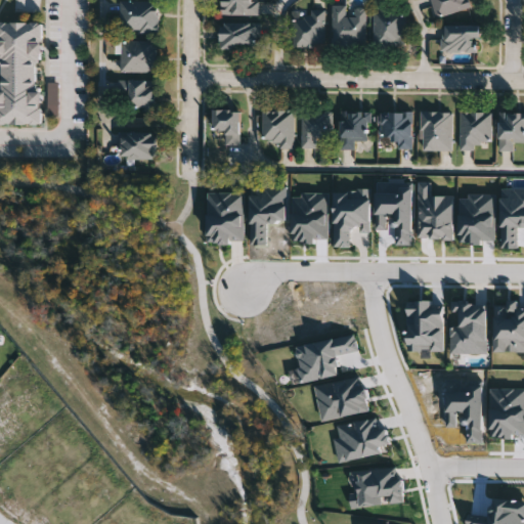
[(121,0),(160,0),(160,31),(121,31),(121,0)]
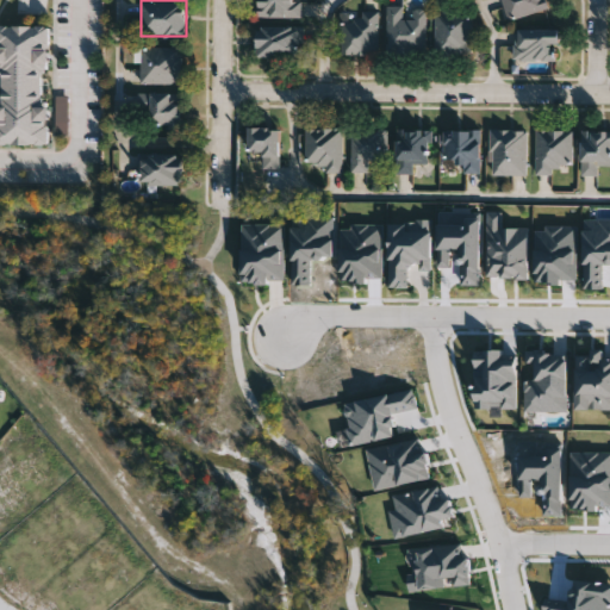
[(303,0),(303,16),(260,16),(260,0),(303,0)]
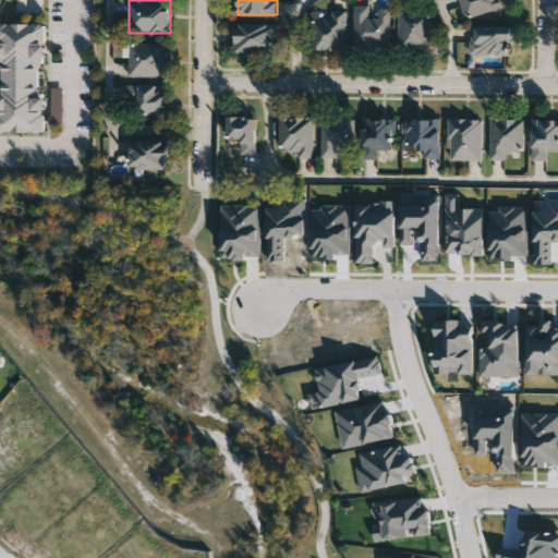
[(500,0),(502,5),(465,20),(458,0),(500,0)]
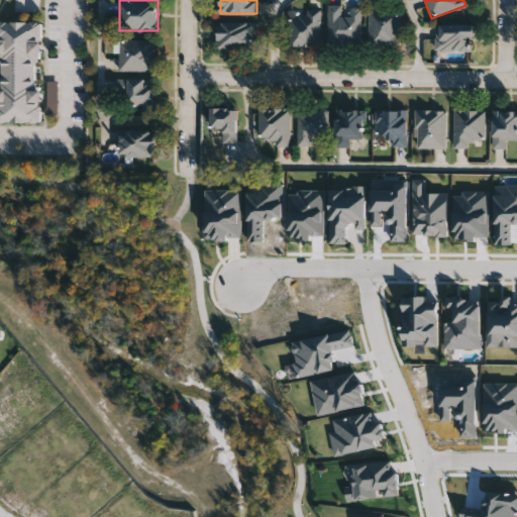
[(290,45),(290,15),(307,15),(307,4),(321,4),(321,45),(290,45)]
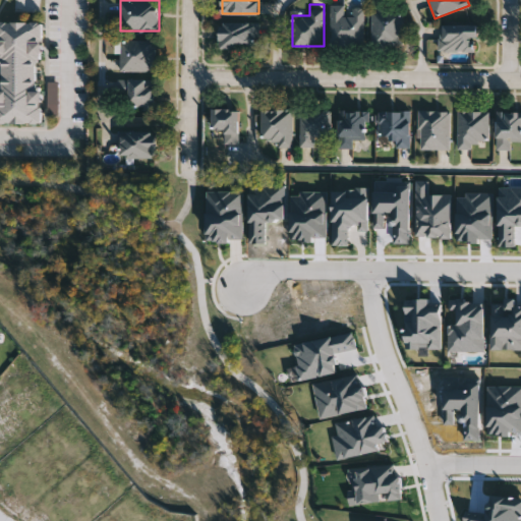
[(332,47),(332,5),(364,5),(364,47),(332,47)]
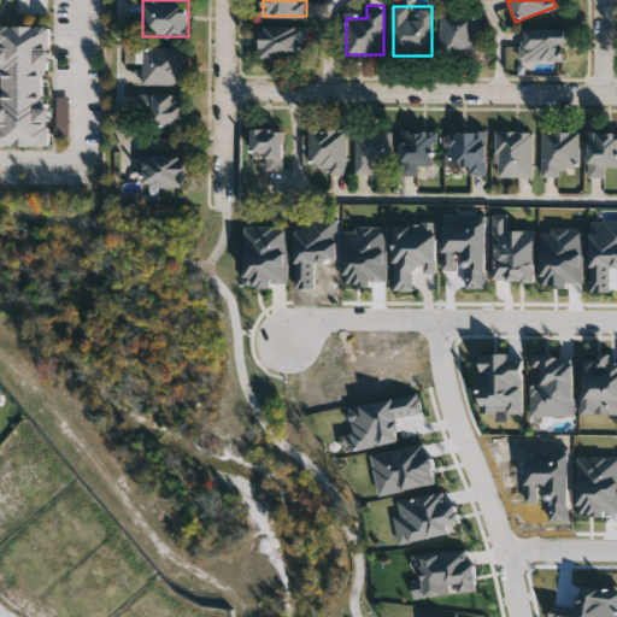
[(477,11),(477,54),(441,54),(441,11),(477,11)]
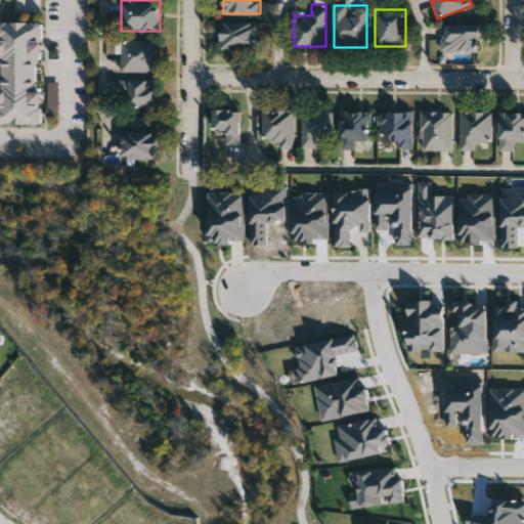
[(259,47),(223,47),(223,23),(259,23),(259,47)]
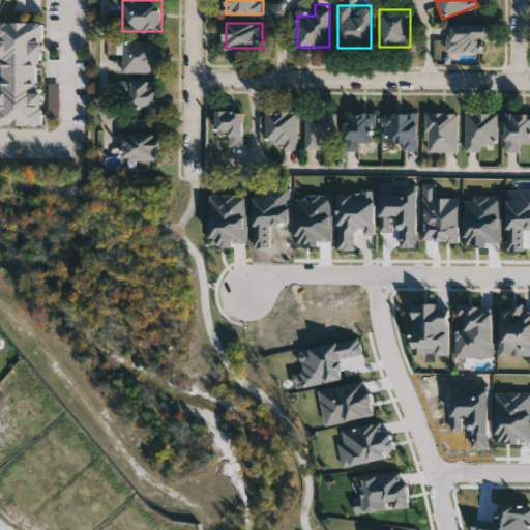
[(447,53),(447,24),(489,24),(489,36),(484,36),(484,53),(447,53)]
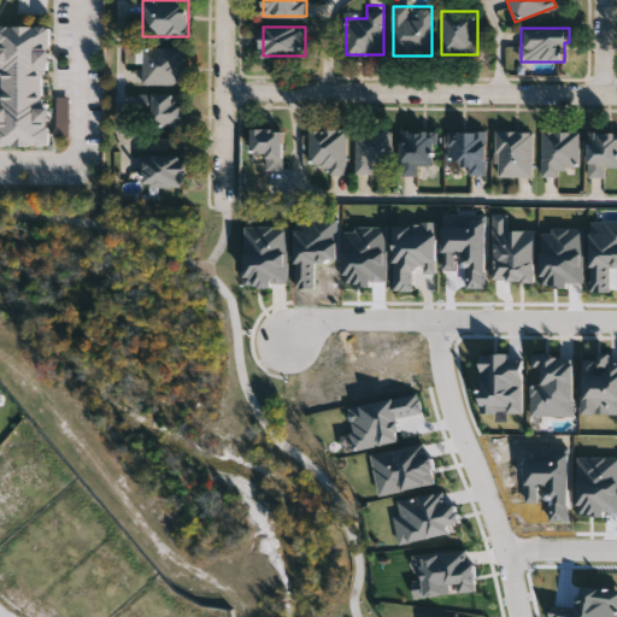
[(145,47),(187,47),(187,83),(145,83),(145,47)]
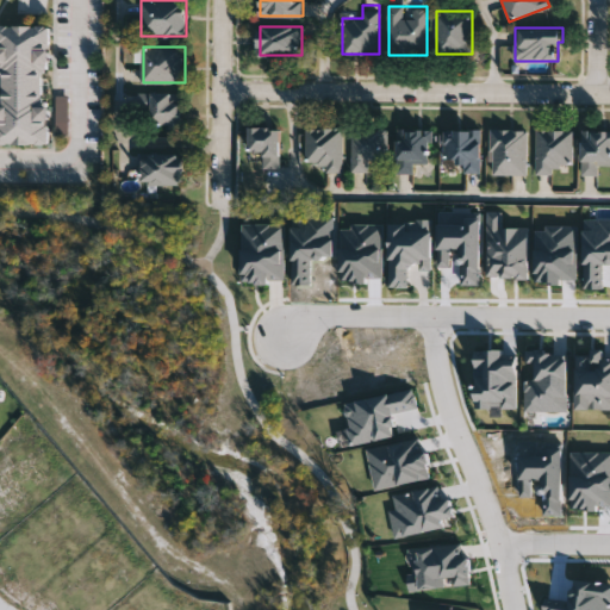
[(139,92),(185,92),(185,124),(153,124),(153,113),(139,113),(139,92)]
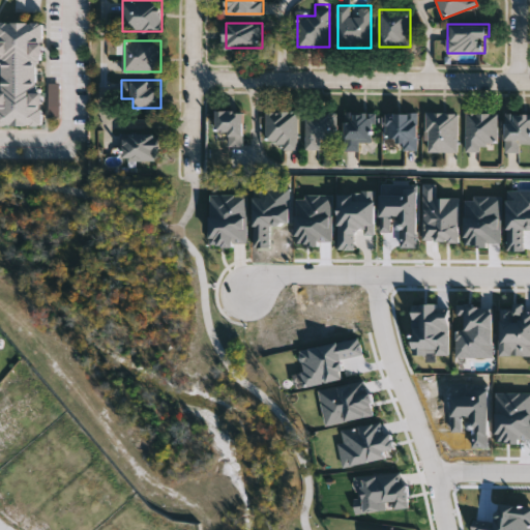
[(246,110),(246,145),(229,145),(229,130),(218,130),(218,110),(246,110)]
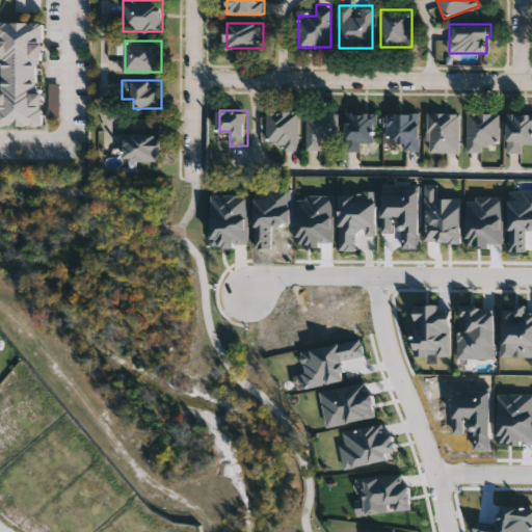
[(300,147),(269,147),(269,110),(300,110),(300,147)]
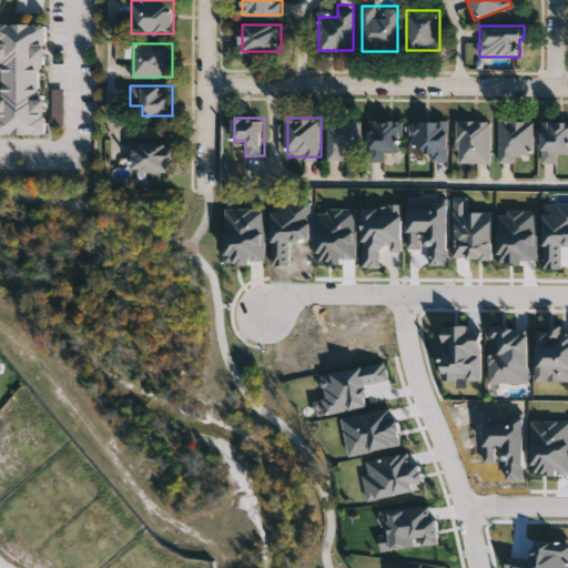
[(362,148),(348,148),(348,159),(327,159),(327,118),(362,118),(362,148)]
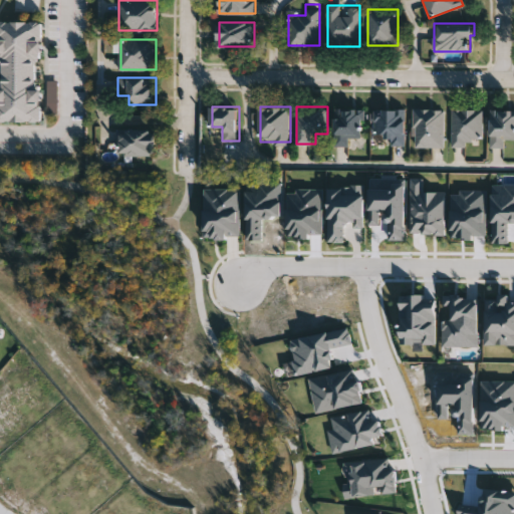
[(335,146),(335,108),(362,108),(362,136),(349,136),(349,146),(335,146)]
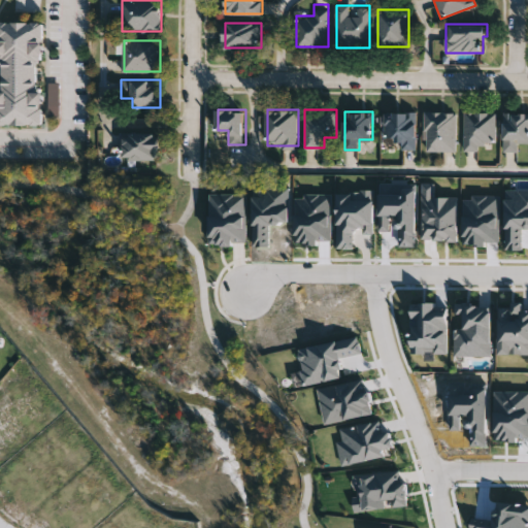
[(385,139),(385,111),(418,111),(418,149),(402,149),(402,139),(385,139)]
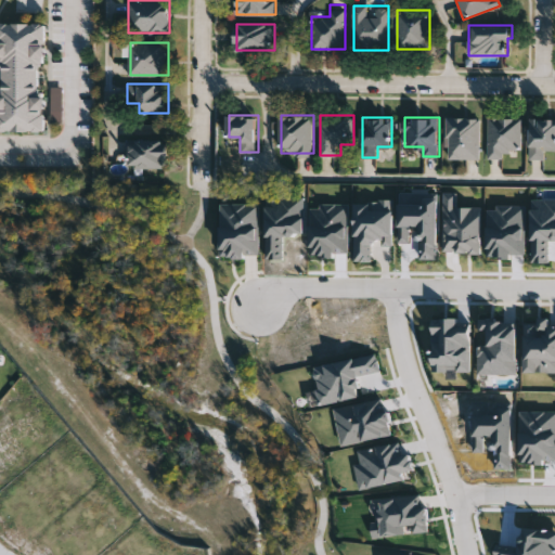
[(448,117),(479,117),(479,158),(448,158),(448,117)]
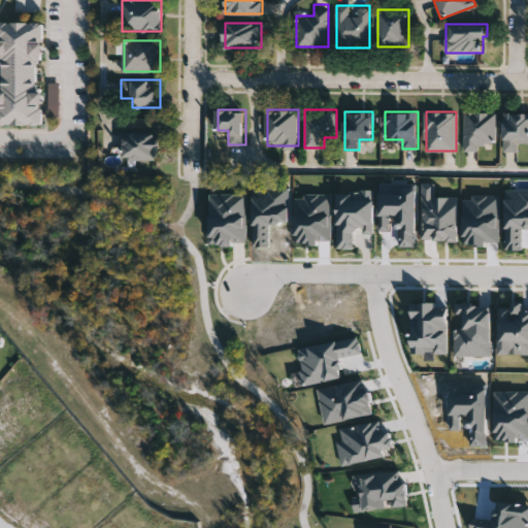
[(465,111),(497,111),(497,142),(484,142),(484,150),(465,150),(465,111)]
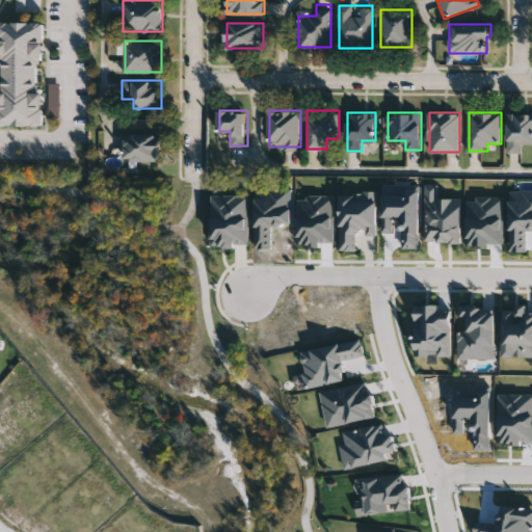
[(508,153),(508,113),(531,113),(531,142),(524,142),(524,153),(508,153)]
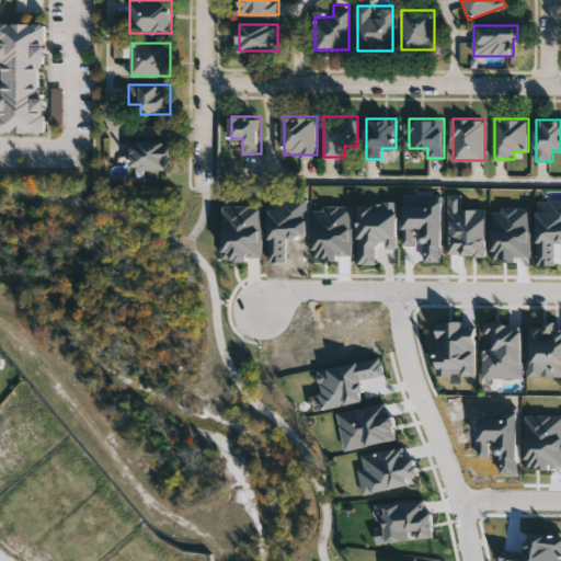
[(130,138),(172,138),(172,170),(130,170),(130,138)]
